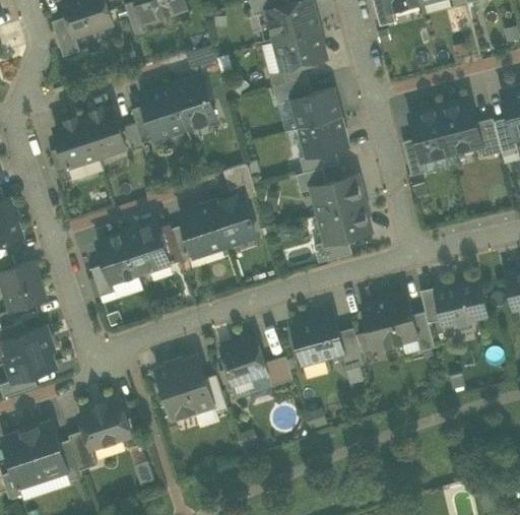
[(67,19),(73,39),(75,38),(112,25),(104,0),(79,0),(63,6),(67,19)]
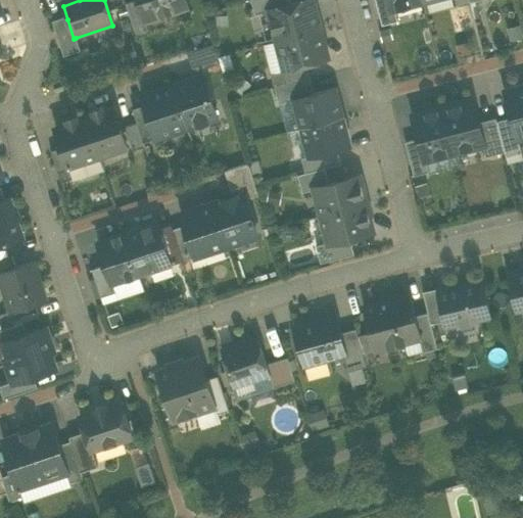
[(136,0),(137,3),(144,25),(145,25),(188,10),(185,0),(136,0)]
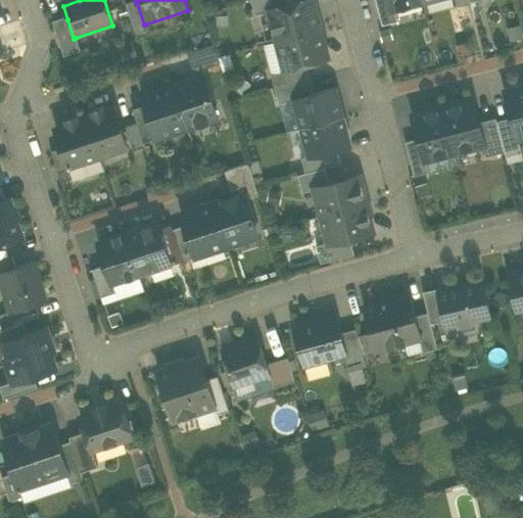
[(269,13),(290,8),(288,0),(271,0),(251,5),(255,18),(269,14),(269,13)]
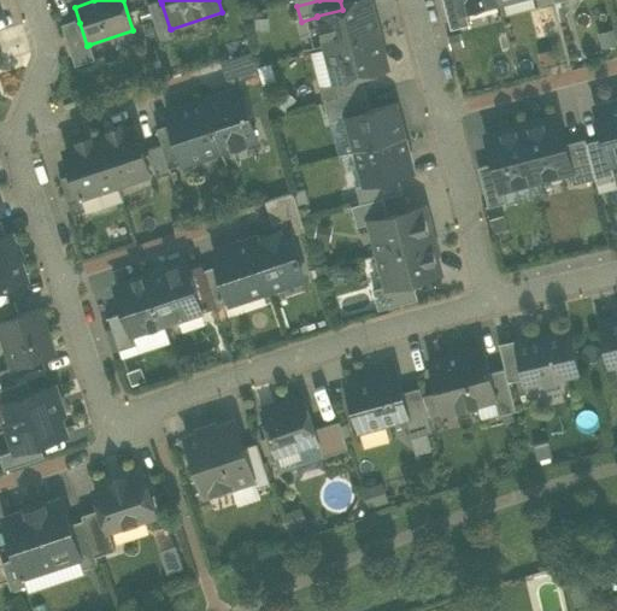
[(469,29),(465,16),(462,17),(457,0),(441,0),(451,34),(469,29)]
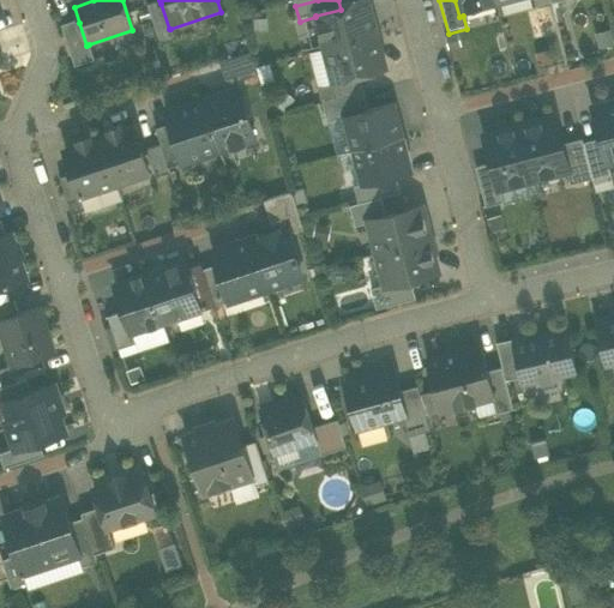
[(455,0),(459,17),(463,16),(497,6),(494,0),(455,0)]
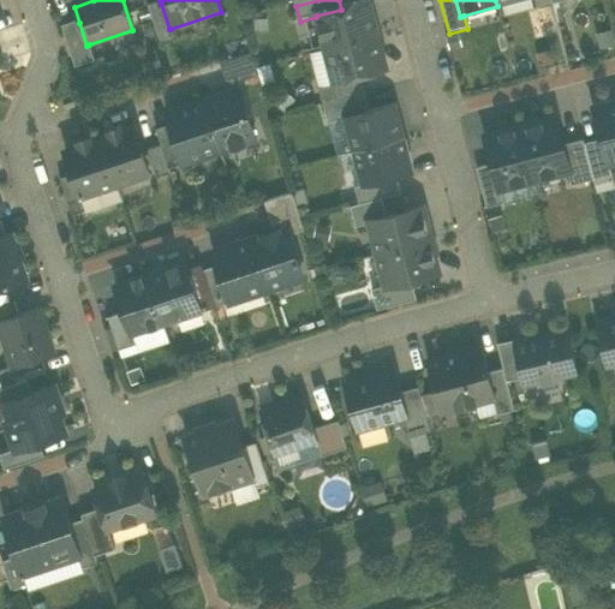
[(316,17),(326,53),(377,40),(368,3),(341,10),(316,16),(316,17)]
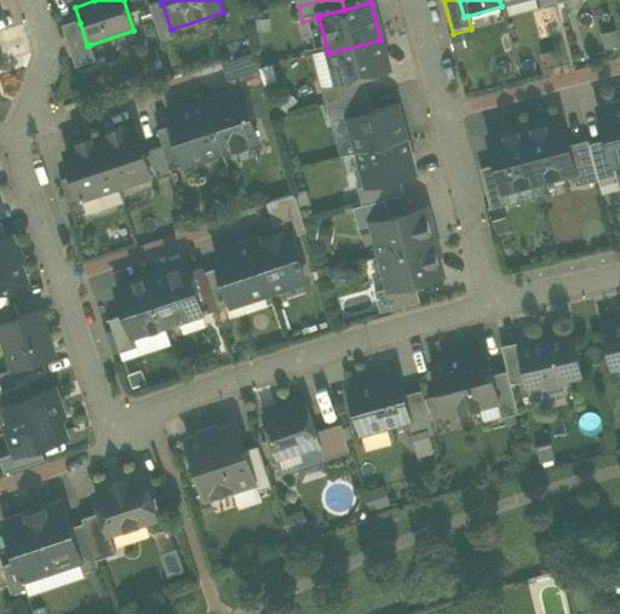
[(149,9),(161,45),(176,40),(172,29),(171,29),(162,4),(149,9)]
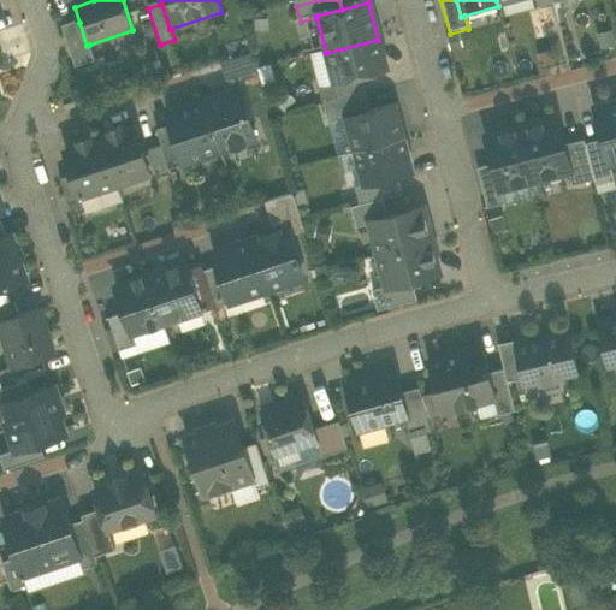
[(61,29),(75,70),(95,64),(89,45),(87,46),(80,23),(61,29)]
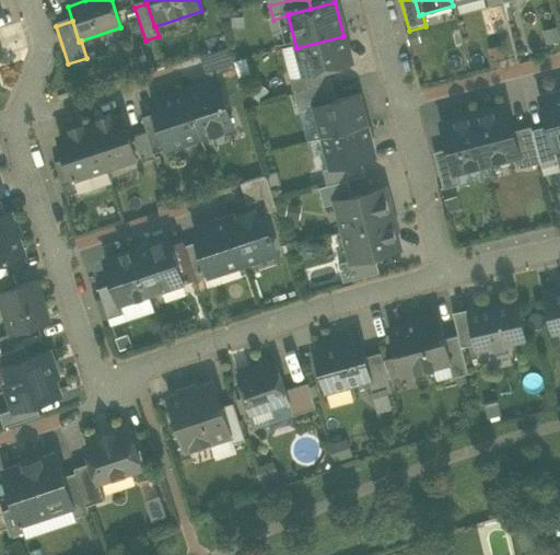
[(296,48),(305,80),(328,73),(351,68),(343,36),(296,48)]
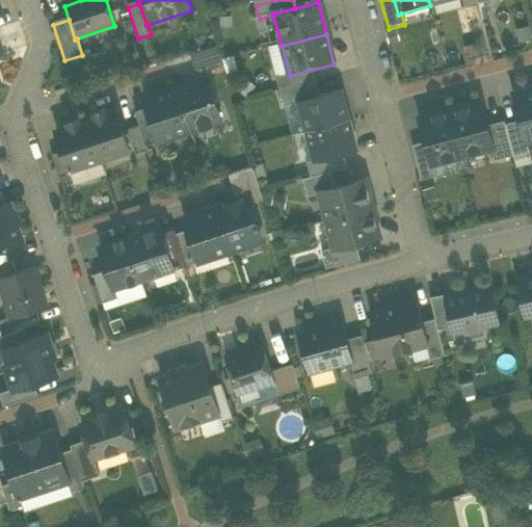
[(202,76),(222,69),(216,49),(190,57),(195,73),(202,76)]
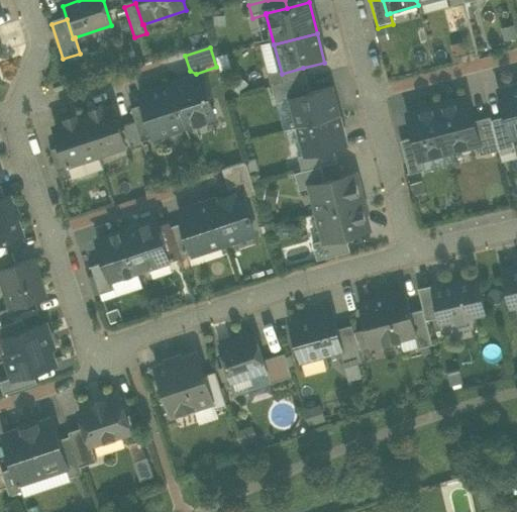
[(268,78),(272,91),(306,82),(303,68),(282,74),(268,78)]
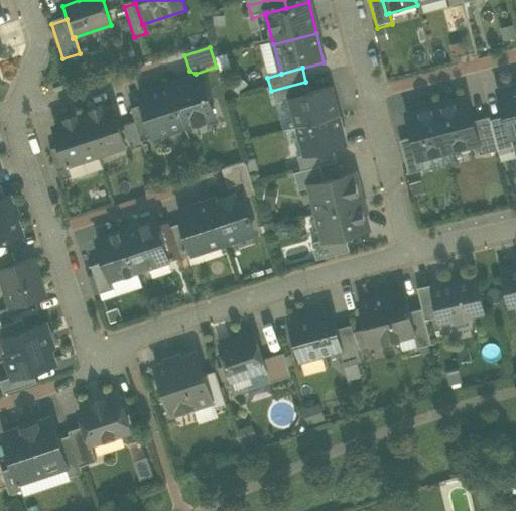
[(214,121),(201,79),(171,88),(185,130),(214,121)]
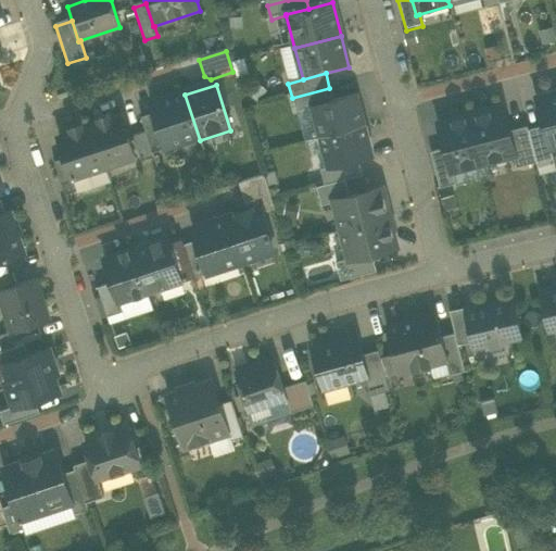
[(297,114),(312,110),(333,103),(329,88),(292,98),(297,114)]
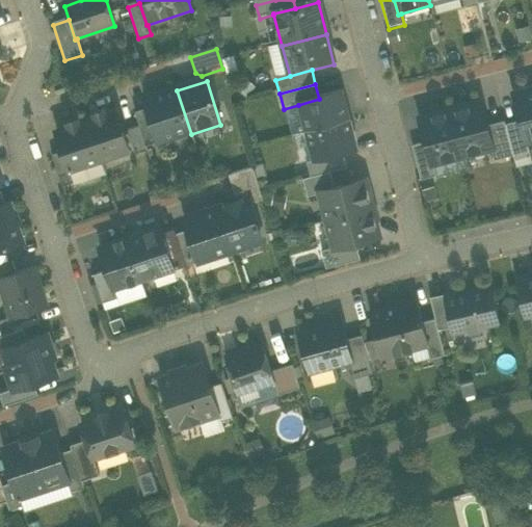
[(148,111),(158,145),(191,134),(177,90),(144,102),(148,111)]
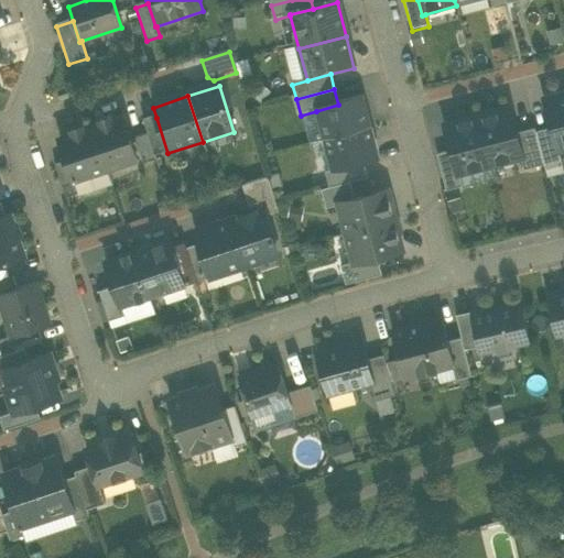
[(563,152),(563,97),(544,102),(552,131),(557,154),(559,154),(563,152)]
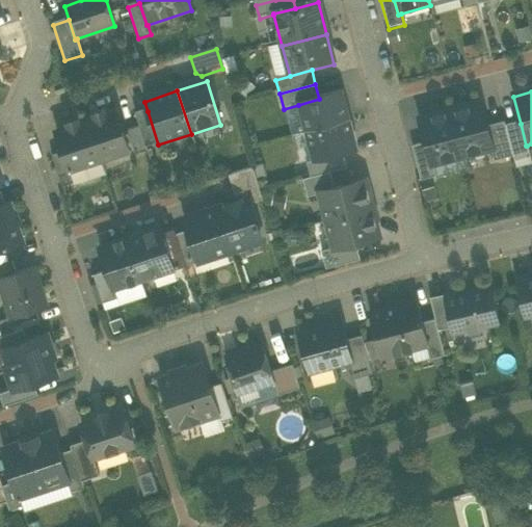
[(342,94),(319,99),(298,105),(307,134),(349,123),(342,94)]
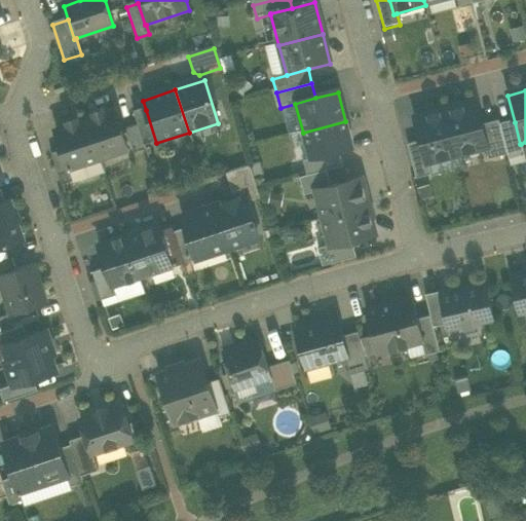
[(475,104),(445,112),(457,158),(486,151),(487,150),(482,128),(475,104)]
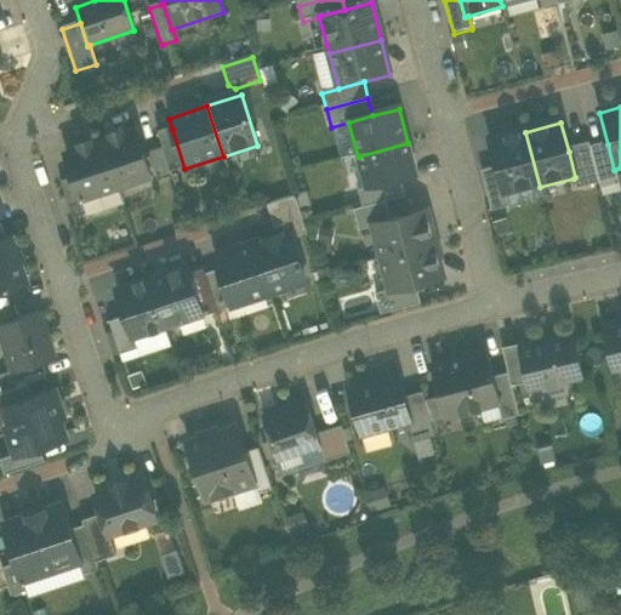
[(158,134),(163,152),(171,174),(184,169),(172,130),(158,134)]
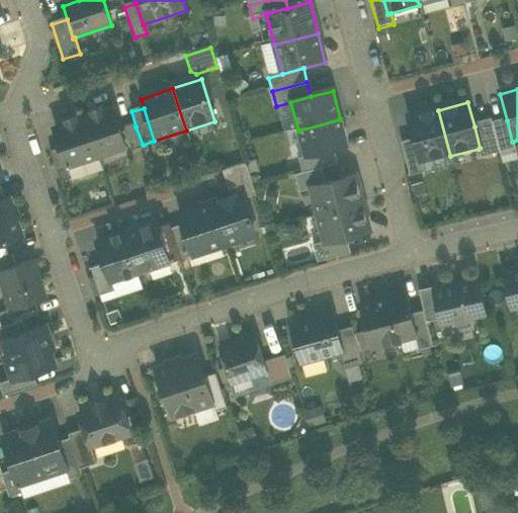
[(422,163),(450,156),(438,110),(409,118),(415,142),(421,164),(422,163)]
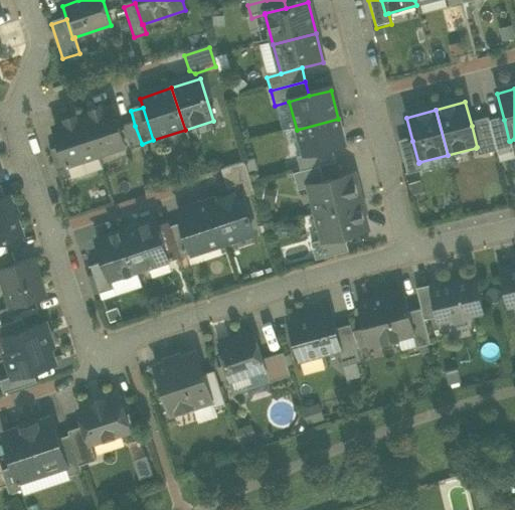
[(86,120),(98,158),(124,150),(111,112),(102,114),(101,111),(91,114),(92,118),(86,120)]
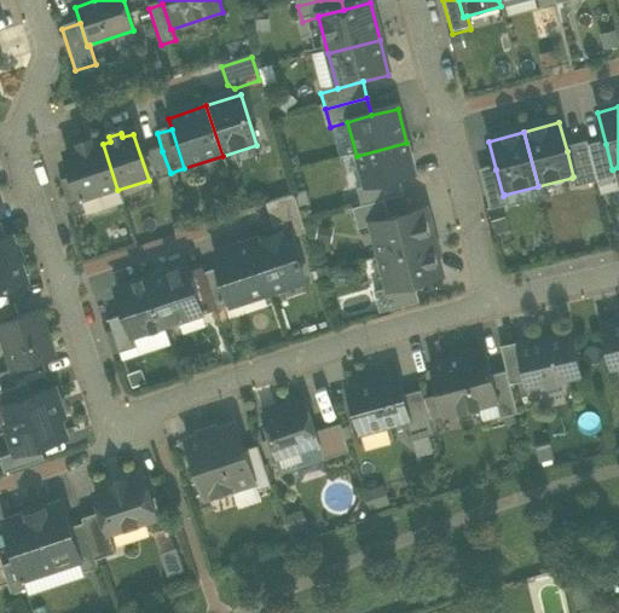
[(365,190),(365,192),(399,183),(416,179),(406,143),(357,156),(365,190)]
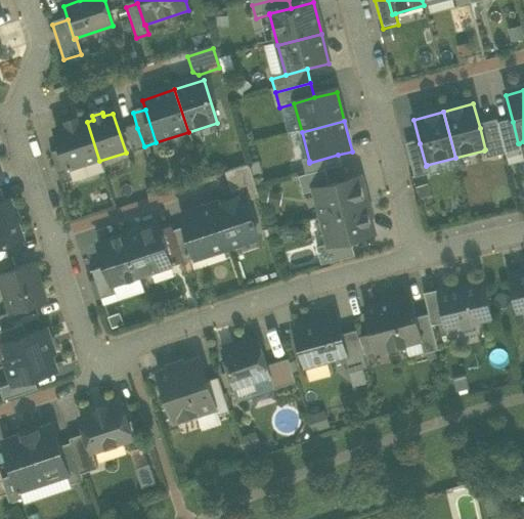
[(62,152),(69,171),(99,161),(87,122),(78,125),(77,122),(67,125),(68,128),(56,132),(62,152)]
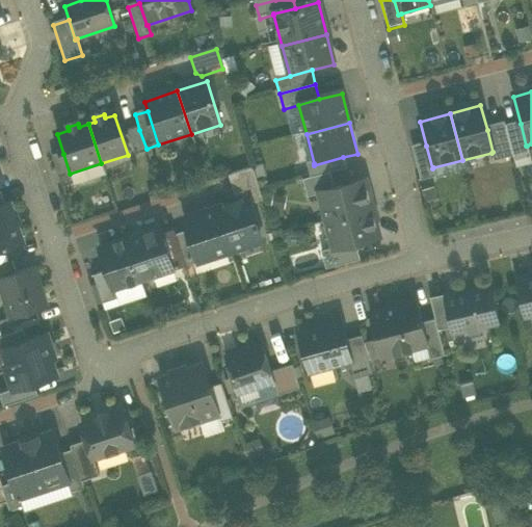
[(505,127),(513,159),(514,163),(531,159),(527,146),(526,146),(521,124),(505,127)]
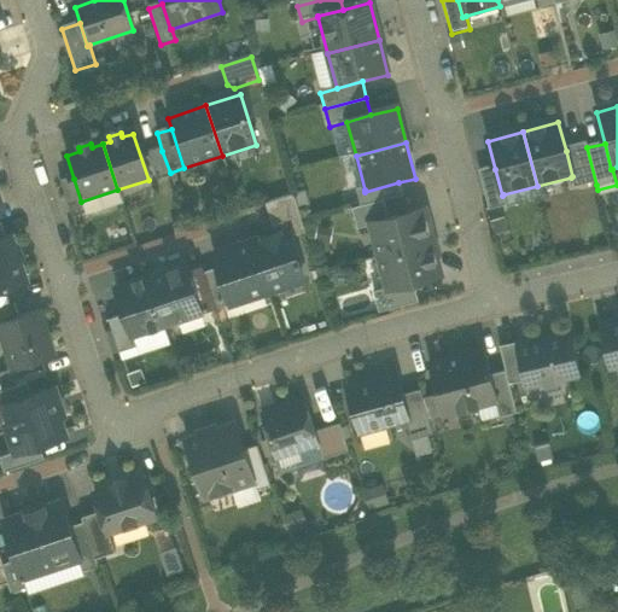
[(571,178),(575,191),(596,185),(587,147),(587,145),(566,151),(572,176),(571,178)]
